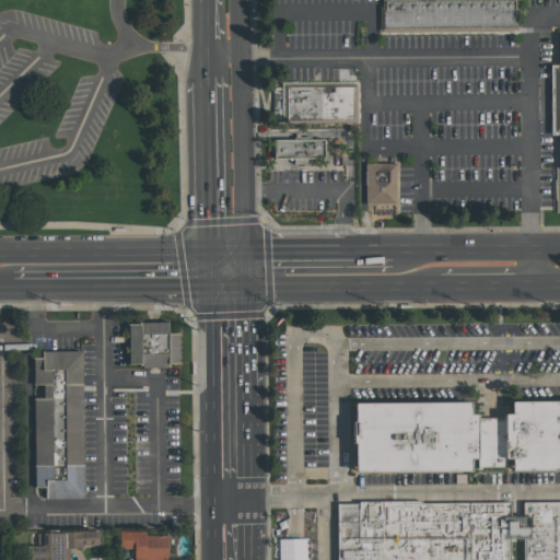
[(384,0),(518,0),(518,30),(384,30),(384,0)]
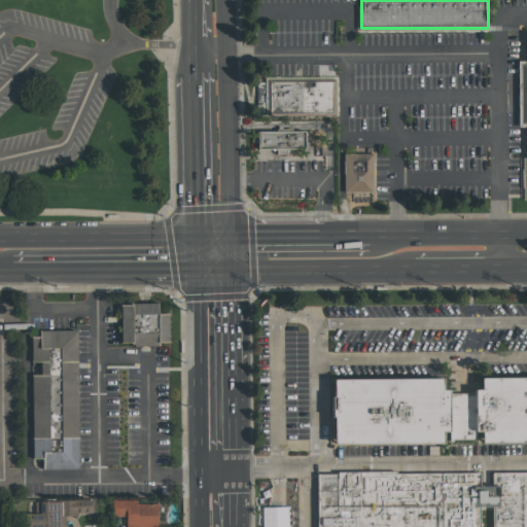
[(271,81),(336,81),(336,115),(271,115),(271,81)]
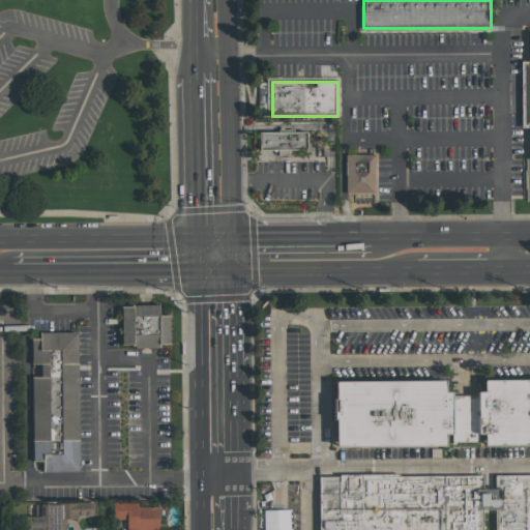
[(260,134),(306,134),(306,152),(260,152),(260,134)]
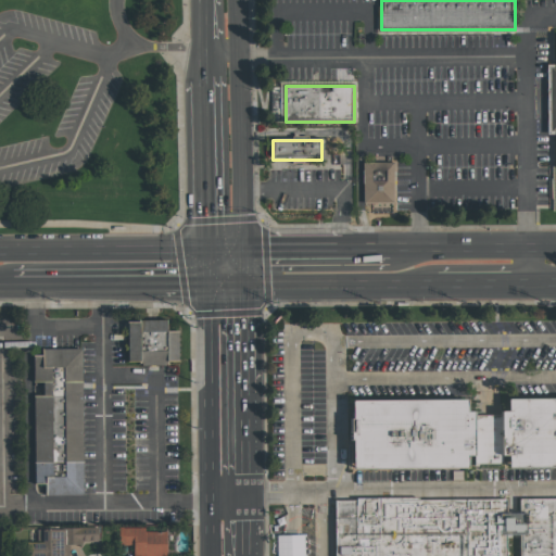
[(364,162),(396,162),(396,204),(365,204),(364,162)]
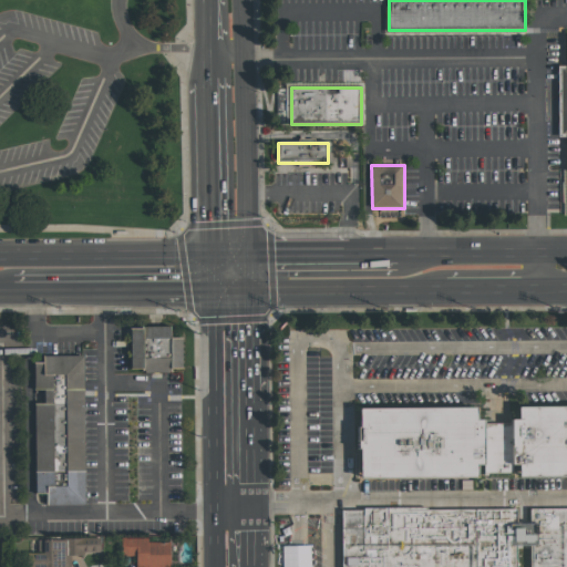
[(129,328),(181,328),(181,373),(129,373),(129,328)]
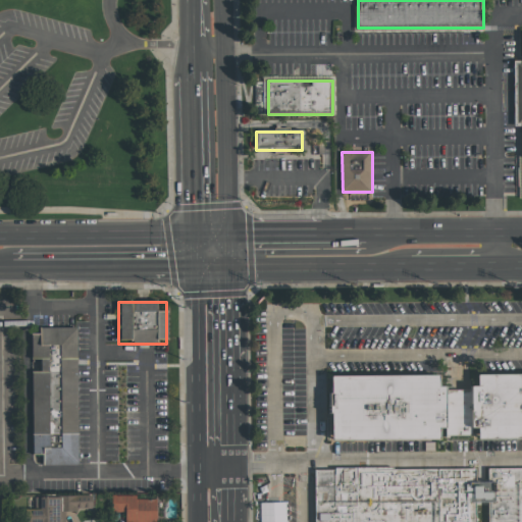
[(33,329),(77,329),(77,465),(33,465),(33,329)]
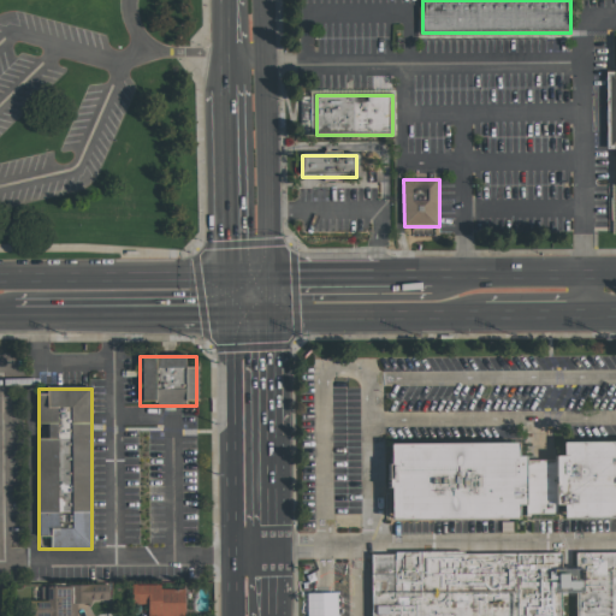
[(615,520),(563,520),(563,508),(556,508),(556,516),(526,516),(526,508),(517,508),(517,521),(390,522),(390,489),(388,489),(388,466),(390,466),(389,445),(517,445),(517,457),(525,457),(525,467),(527,467),(527,462),(555,462),(555,457),(563,457),(563,444),(615,443),(615,520)]
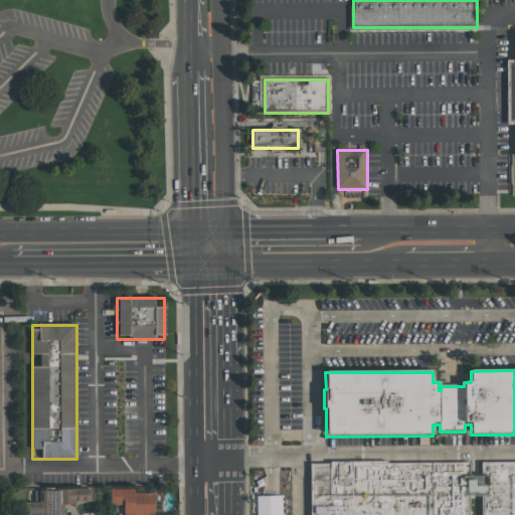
[(514,514),(310,514),(310,466),(470,464),(470,514),(481,514),(481,464),(514,463),(514,514)]
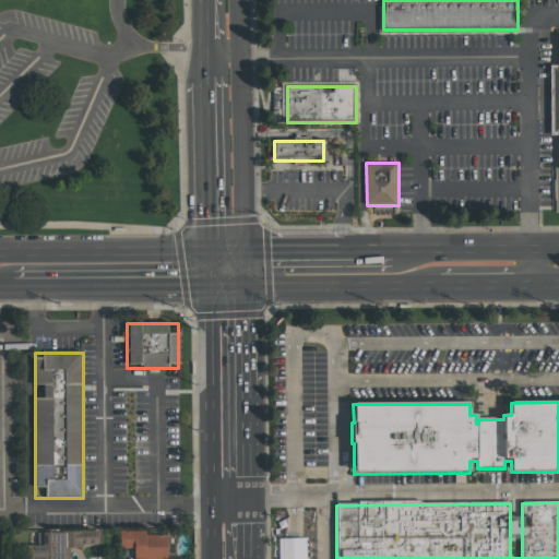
[(70,558),(70,545),(99,545),(99,530),(33,530),(33,542),(27,542),(27,558),(70,558)]
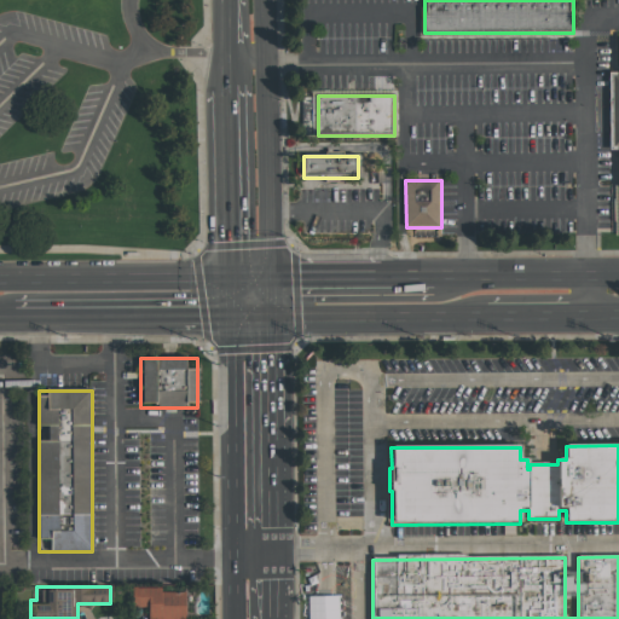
[(134,586),(134,606),(150,606),(150,618),(187,618),(187,590),(163,590),(163,586),(134,586)]
